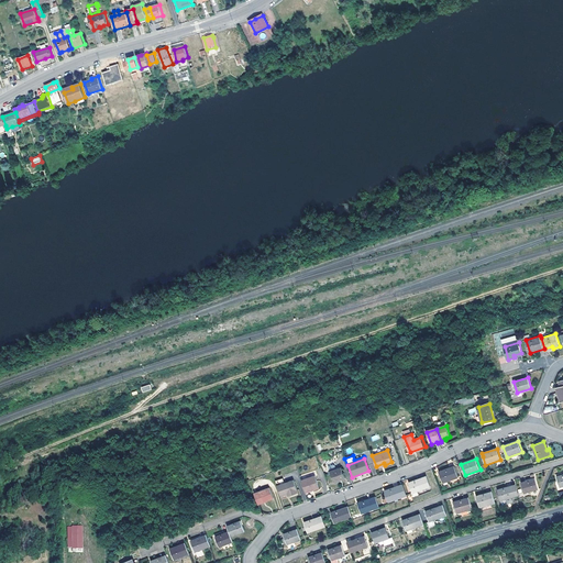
[(329,466),(334,482),(345,478),(341,467),(337,468),(335,465),(333,464),(329,466)]
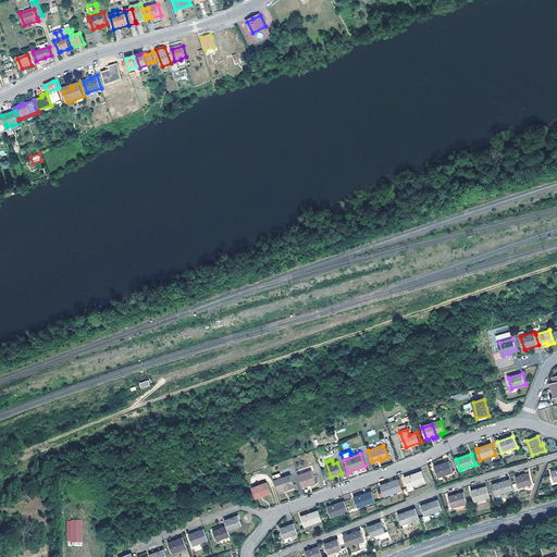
[(435,467),(438,478),(454,472),(450,461),(435,467)]
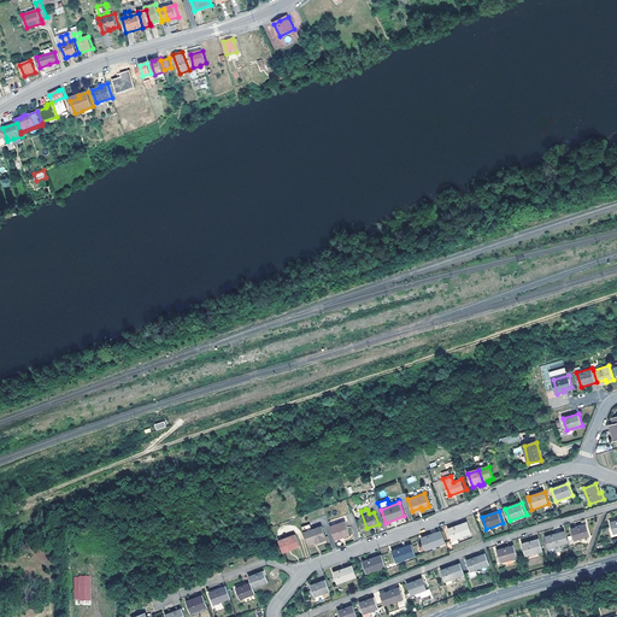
[(330,527),(335,540),(351,534),(345,521),(330,527)]
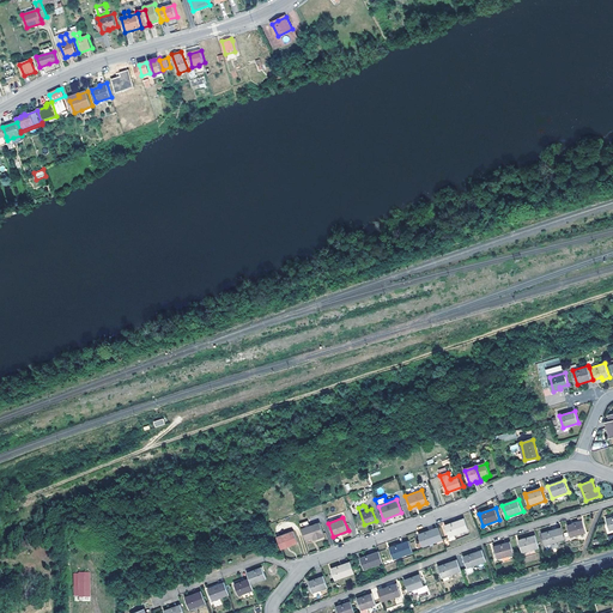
[(445,526),(449,538),(468,530),(465,520),(445,526)]
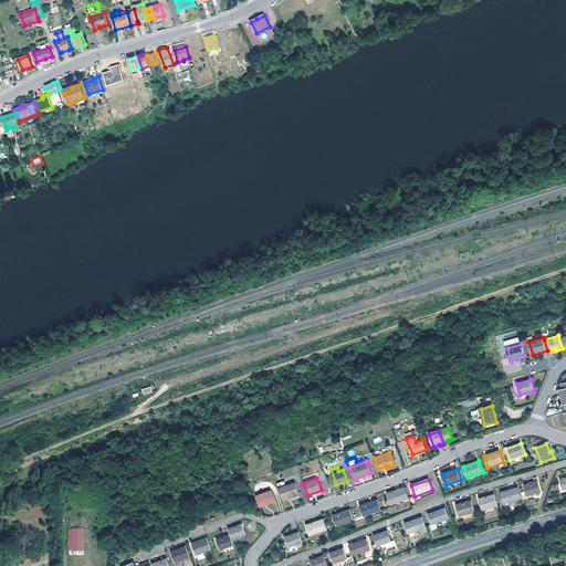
[(524,485),(527,495),(542,491),(538,481),(524,485)]
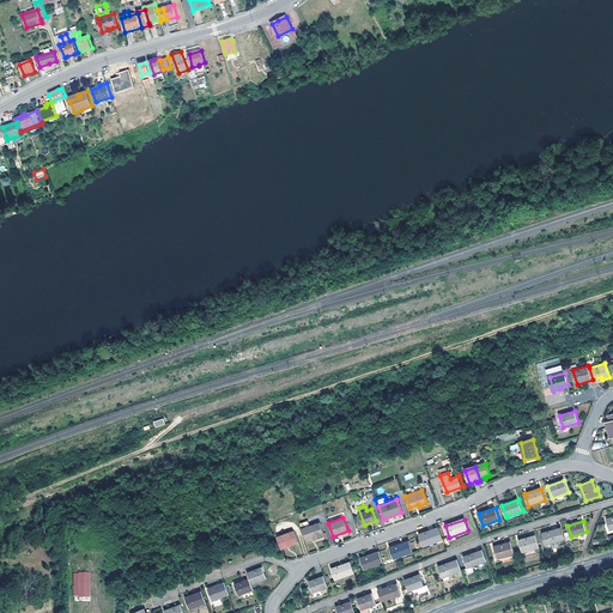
[(310,527),(302,529),(307,540),(313,538),(315,536),(316,540),(325,536),(323,534),(325,534),(320,523),(310,527)]
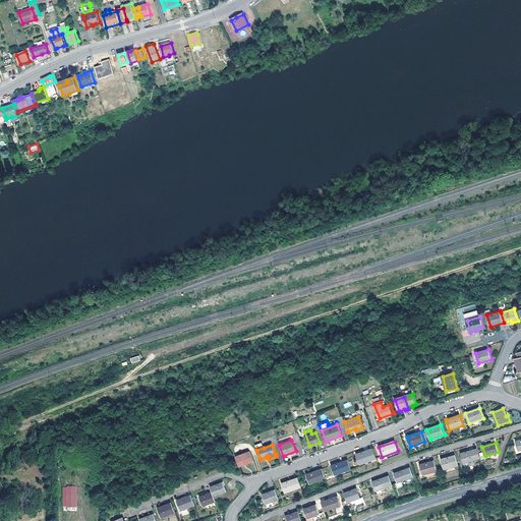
[(375,459),(372,449),(356,455),(359,465),(375,459)]
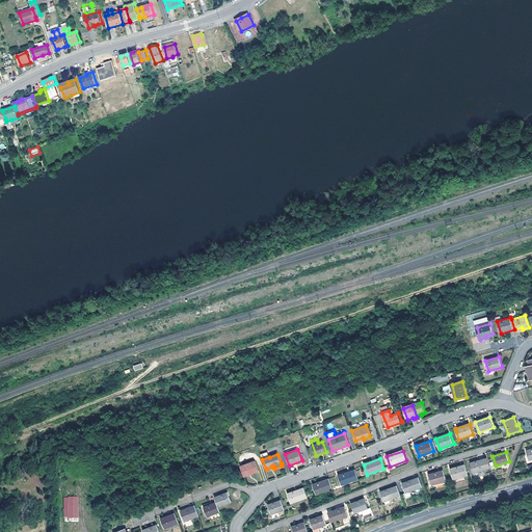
[(473,473),(490,469),(487,458),(470,463),(473,473)]
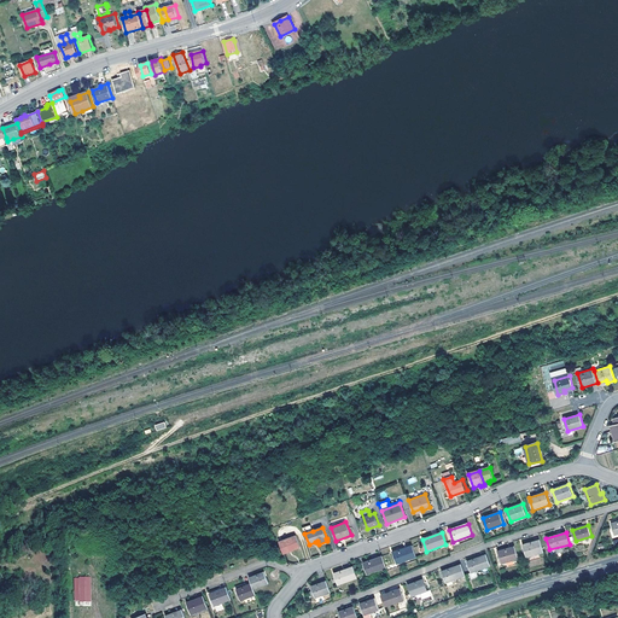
[(297,536),(280,542),(283,549),(284,553),(301,547),(297,536)]
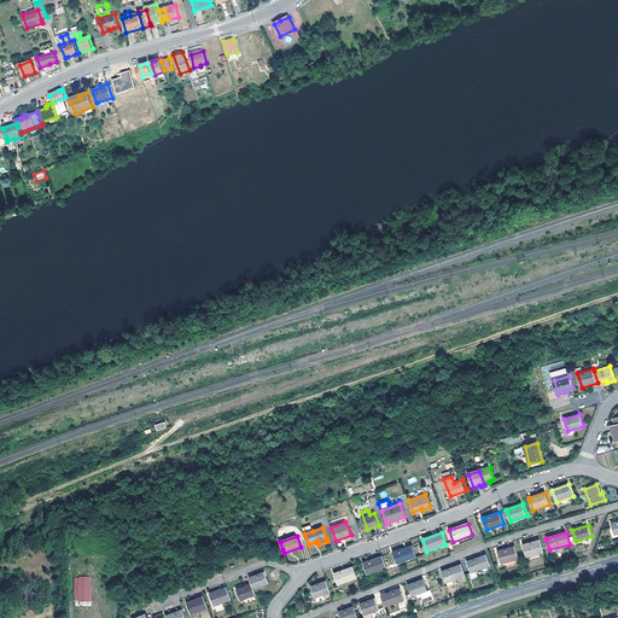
[(543,553),(540,540),(523,544),(526,558),(543,553)]
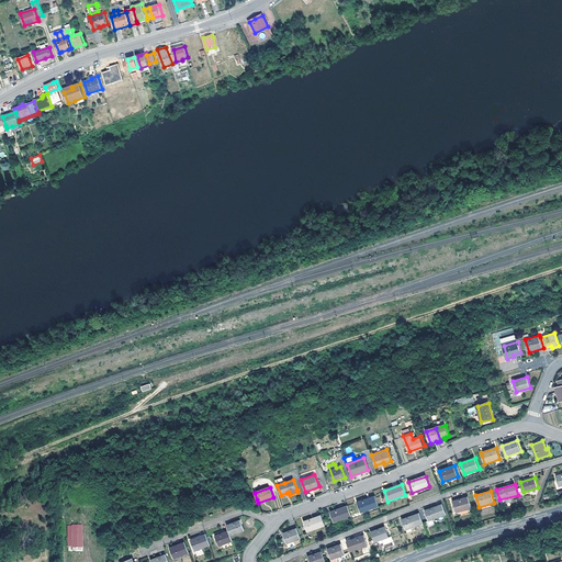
[(361,513),(379,506),(374,496),(357,503),(361,513)]
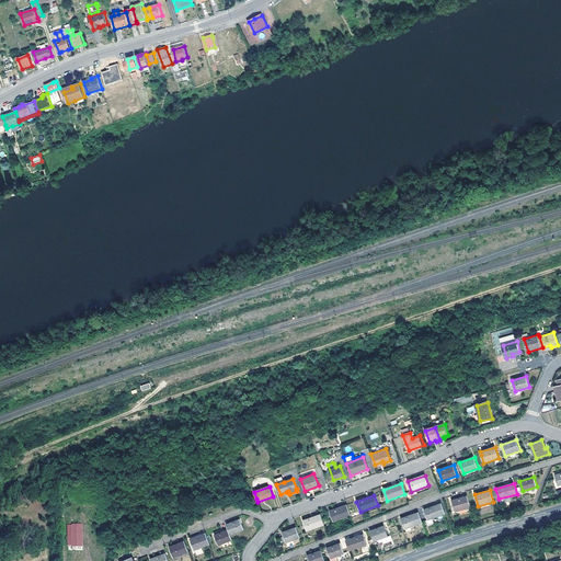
[(456,512),(470,507),(467,496),(451,501),(456,512)]
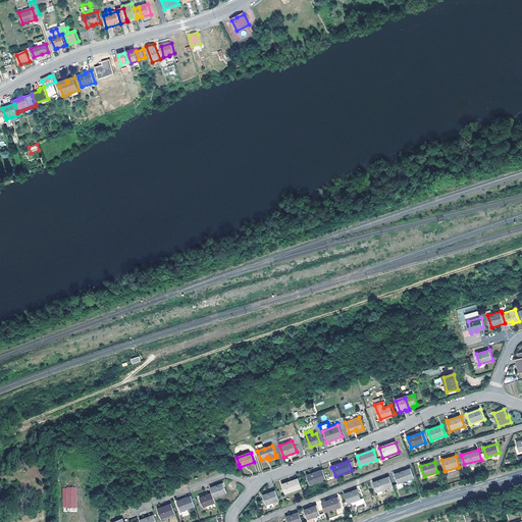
[(326,479),(323,469),(307,475),(310,485),(326,479)]
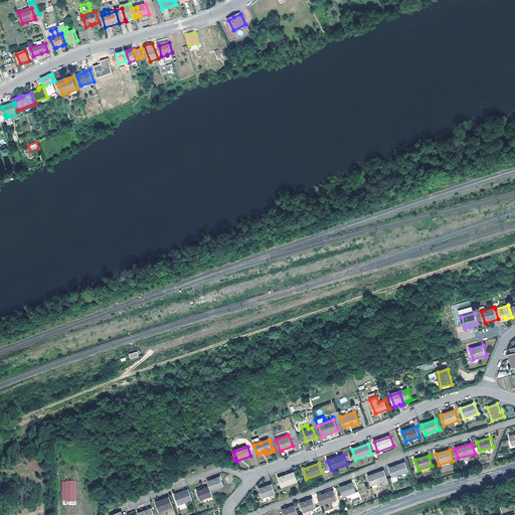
[(392,478),(408,473),(405,463),(389,469),(392,478)]
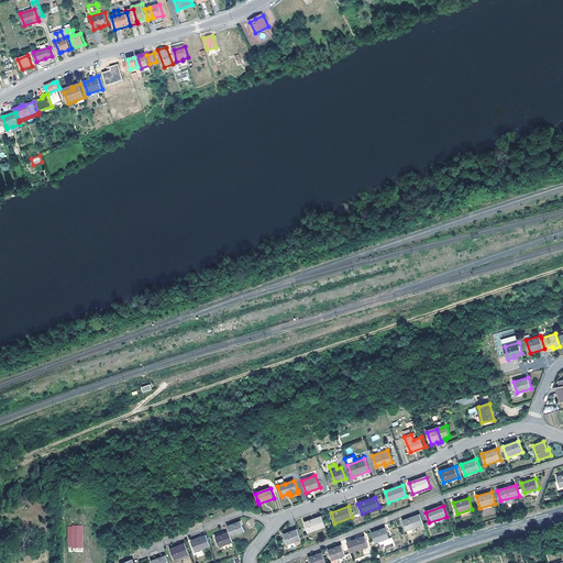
[(407,531),(423,526),(420,515),(403,521),(407,531)]
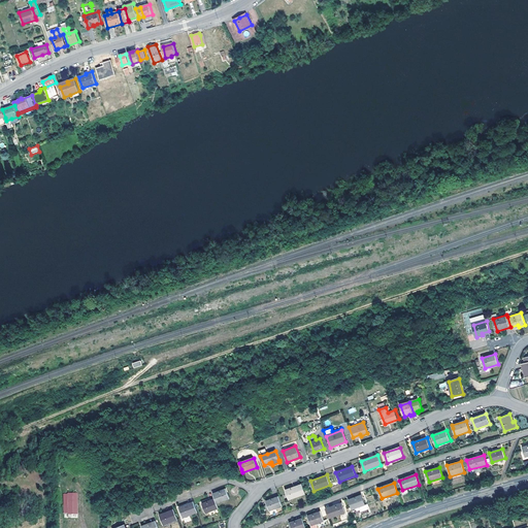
[(289,499),(305,494),(302,484),(286,490),(289,499)]
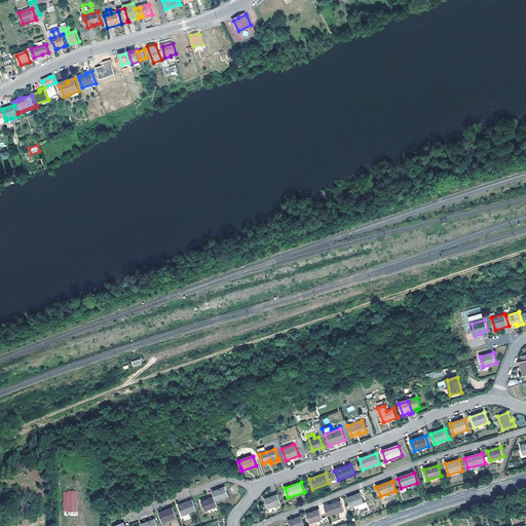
[(215,497),(217,501),(229,496),(226,487),(213,492),(215,497)]
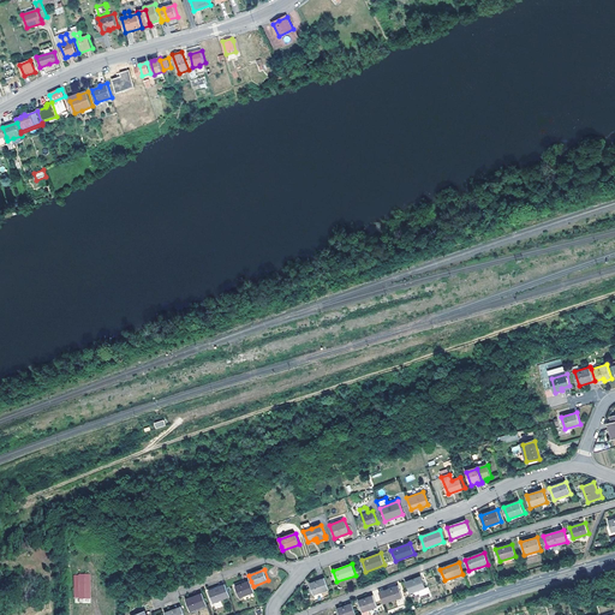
[(79,575),(79,599),(90,599),(90,575),(79,575)]
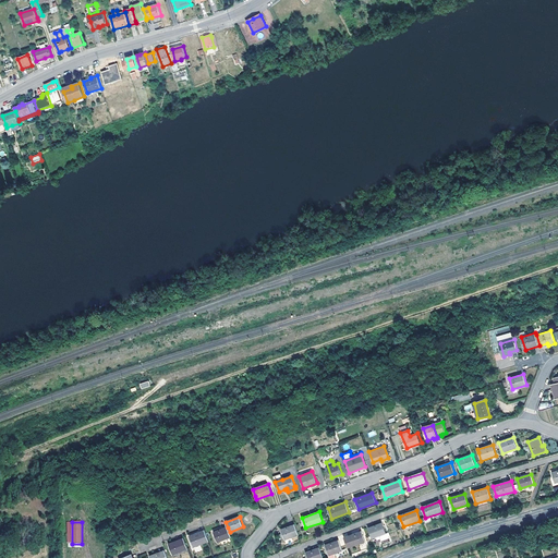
[(368,529),(373,540),(386,534),(383,523),(368,529)]
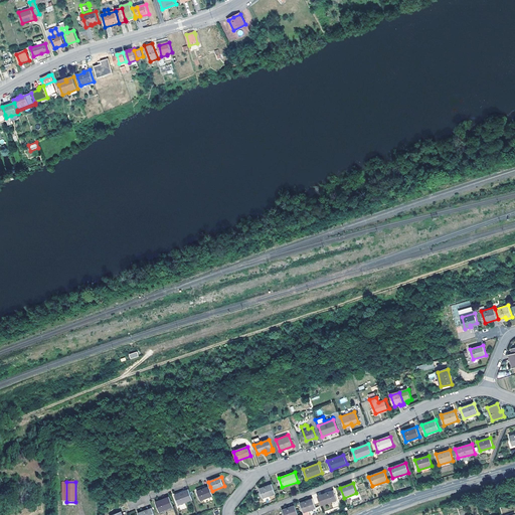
[(276,493),(272,484),(259,488),(263,498),(276,493)]
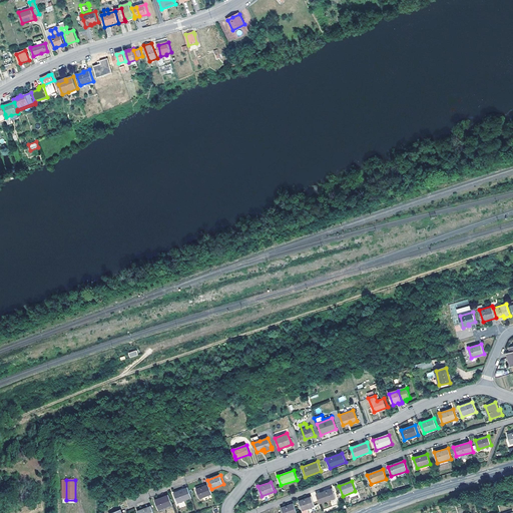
[(200,499),(212,494),(211,489),(209,485),(196,489),(200,499)]
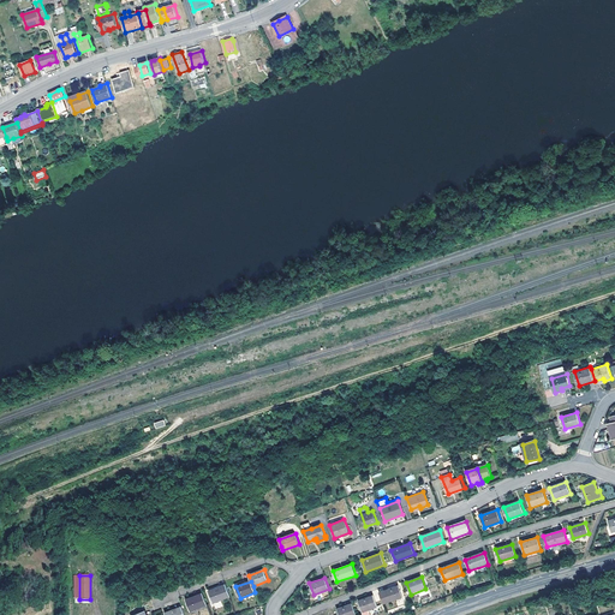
[(231,597),(226,584),(209,591),(214,603),(231,597)]
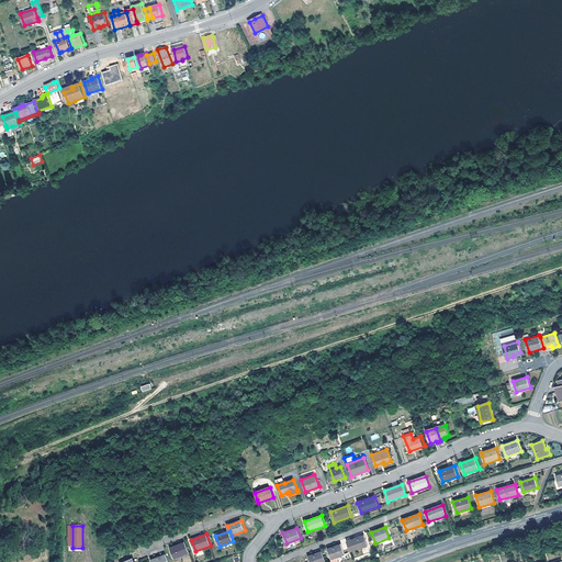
[(364,536),(347,542),(350,552),(369,546),(364,536)]
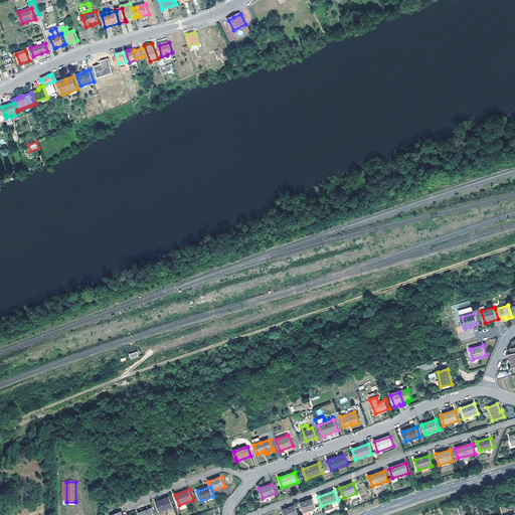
[(160,513),(174,507),(170,497),(156,502),(160,513)]
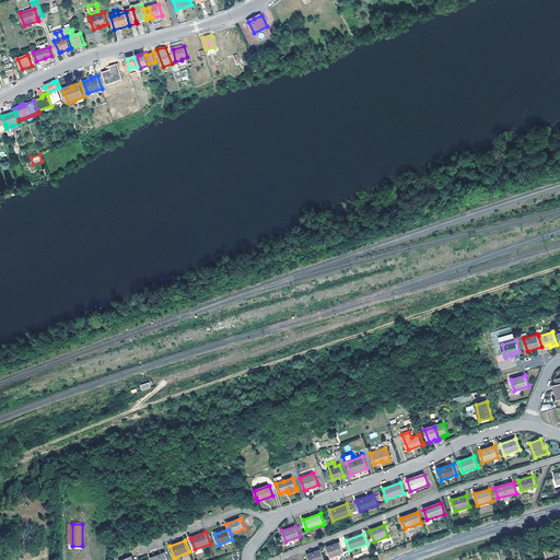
[(327,547),(330,558),(345,553),(340,543),(327,547)]
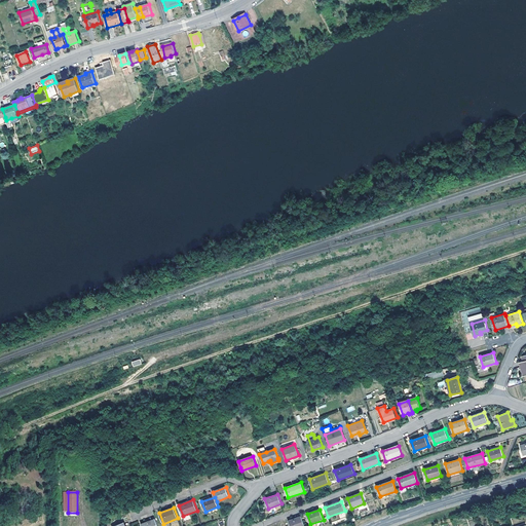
[(290,525),(304,525),(302,517),(289,521),(290,525)]
